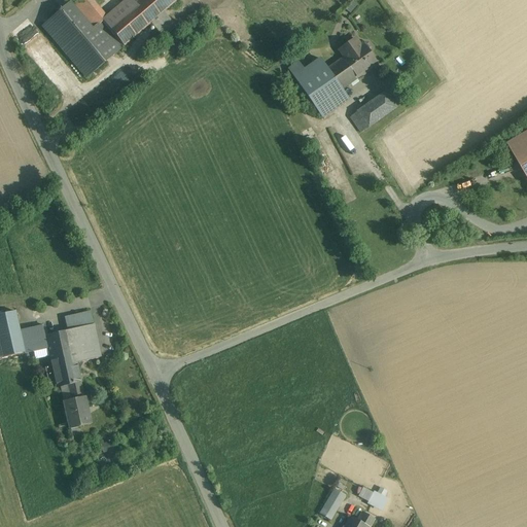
[(112,24),(107,16),(94,28),(72,2),(42,27),(85,78),(164,12),(176,2),(174,0),(139,0),(135,3),(112,24)]
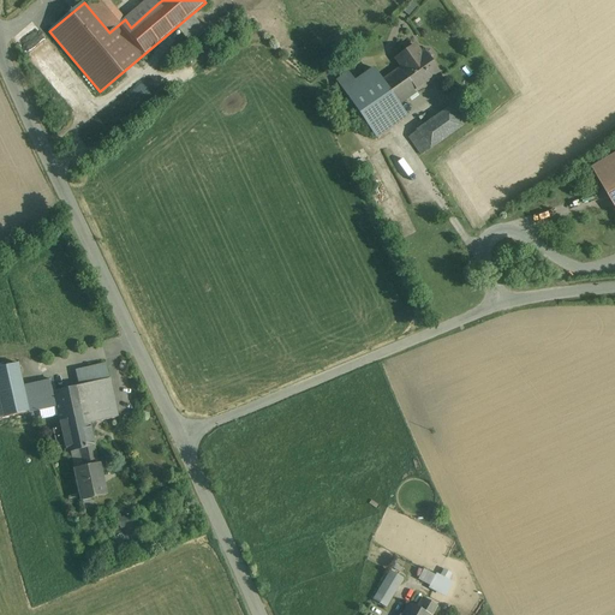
[(125,19),(108,0),(82,0),(84,3),(109,33),(125,19)]
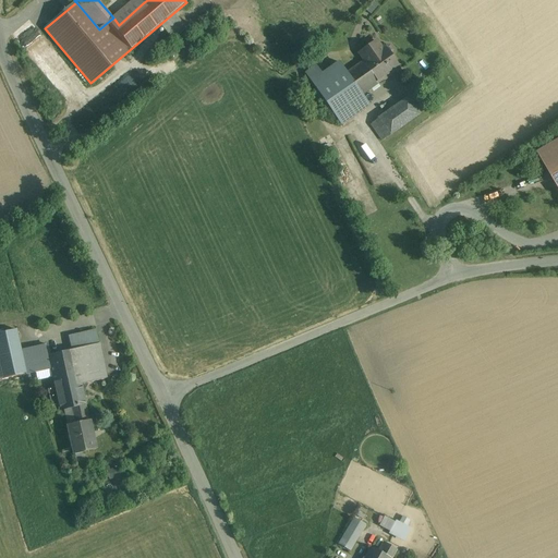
[(140,0),(134,0),(113,17),(119,25),(143,3),(140,0)]
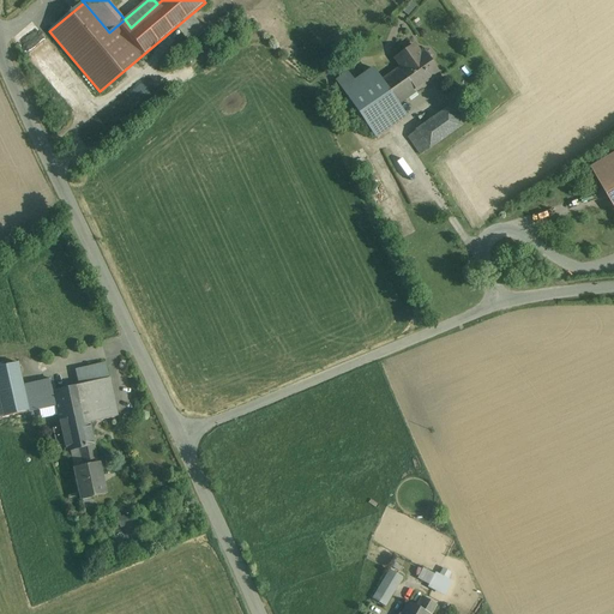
[(416,5),(410,1),(402,12),(408,16),(416,5)]
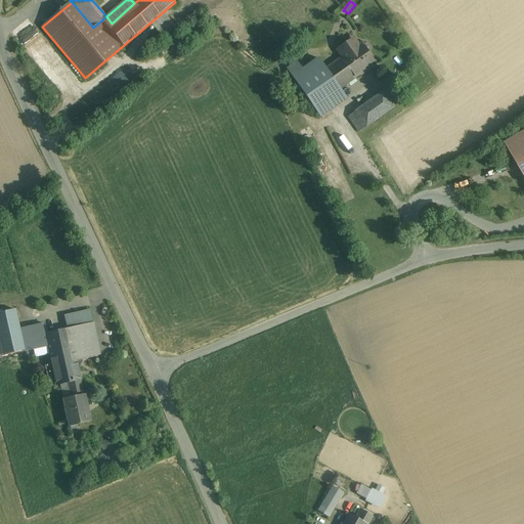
[(163,12),(149,24),(161,36),(173,26),(163,12)]
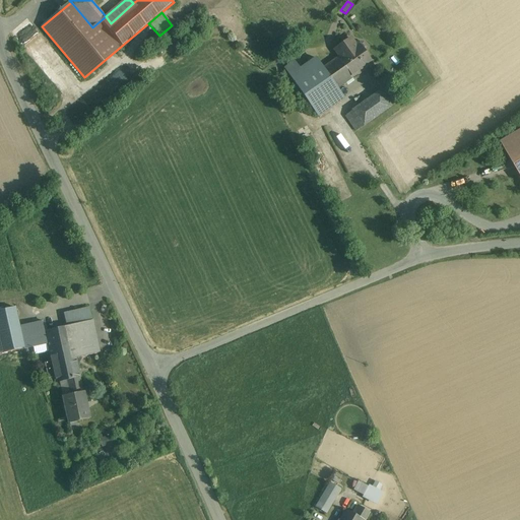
[(65,67),(33,29),(21,40),(53,77),(65,67)]
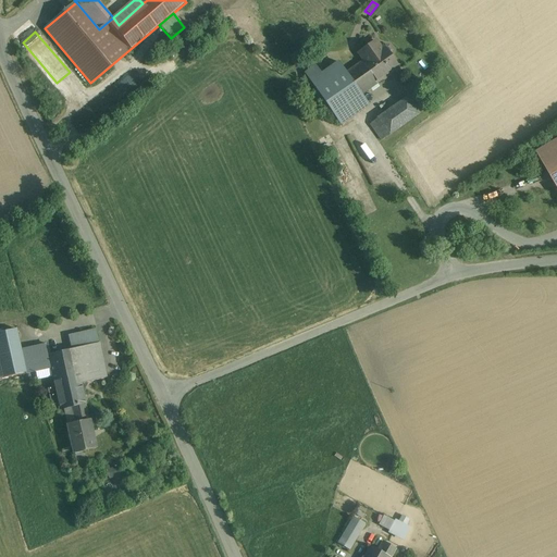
[(392,51),(388,47),(384,46),(381,49),(376,44),(373,44),(369,46),(368,50),(360,56),(364,61),(378,82),(398,67),(390,56),(391,54),(392,51)]
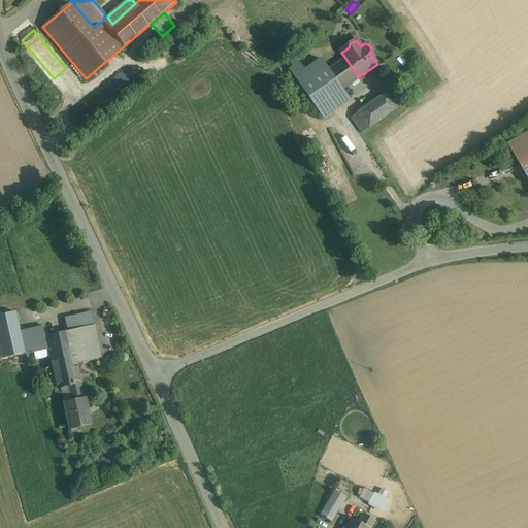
[(345,58),(328,70),(341,90),(358,77),(345,58)]
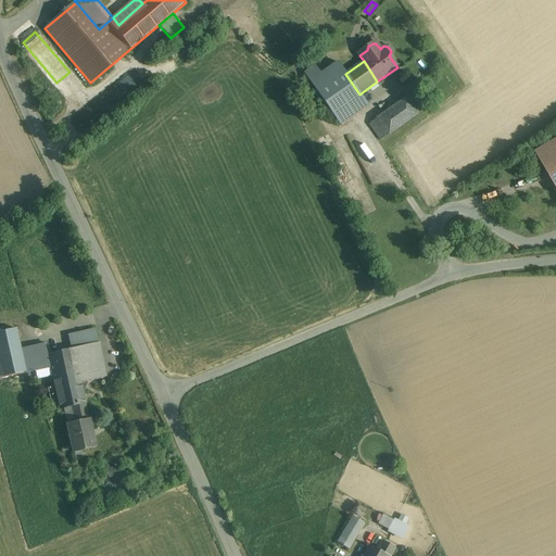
[(345,74),(338,63),(321,74),(315,65),(304,74),(317,92),(340,125),(368,105),(359,95),(345,74)]
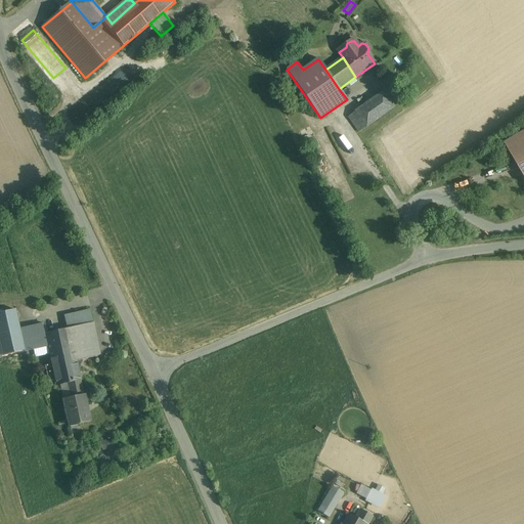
[(392,86),(382,93),(393,108),(403,100),(392,86)]
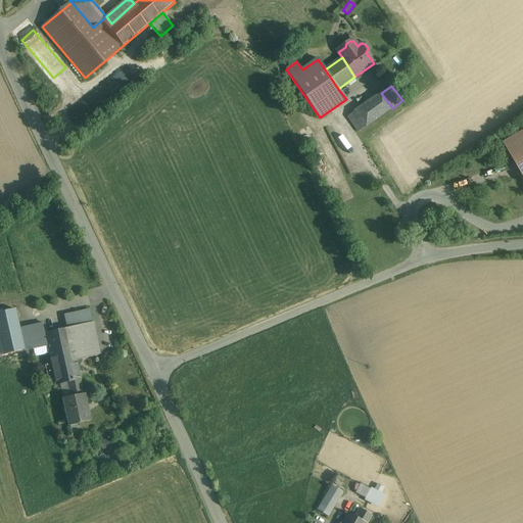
[(381,93),(354,111),(366,127),(392,108),(381,93)]
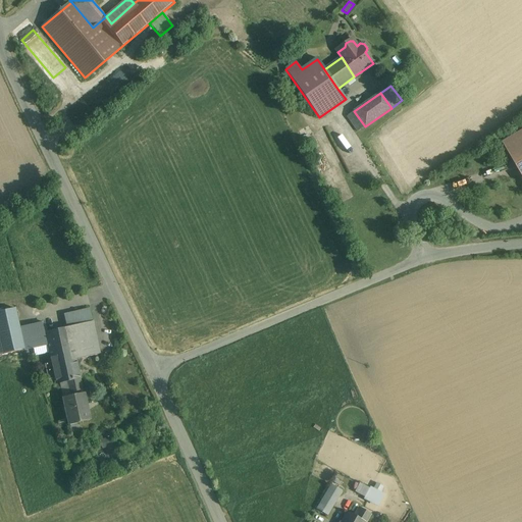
[(365,126),(354,111),(348,116),(358,132),(365,126)]
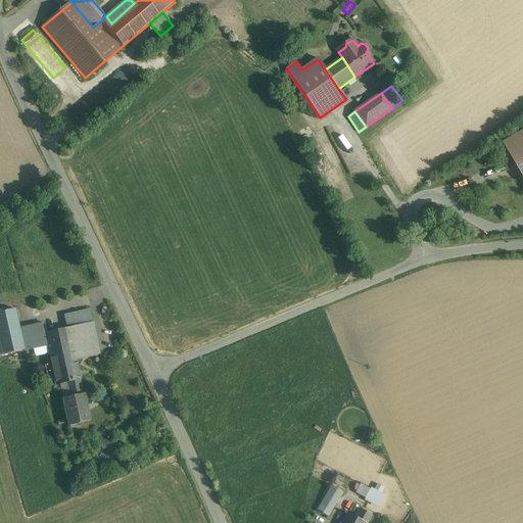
[(522,132),(505,143),(522,174),(522,132)]
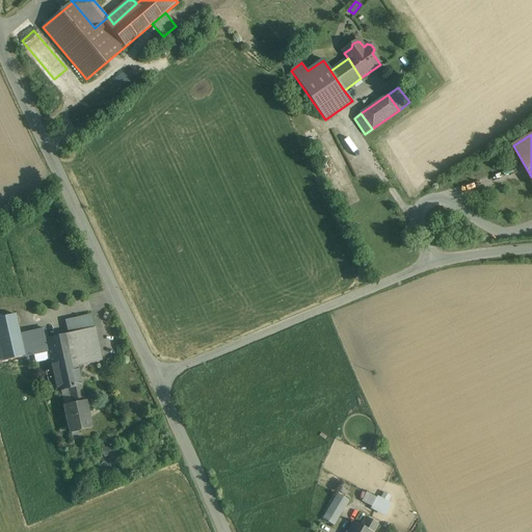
[(46,340),(44,329),(20,336),(16,315),(0,318),(0,362),(49,351),(46,340)]
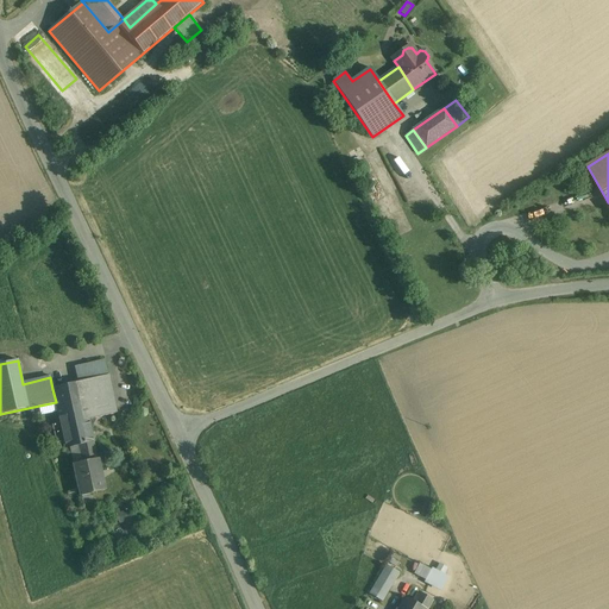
[(108,376),(80,383),(88,420),(94,419),(117,414),(108,376)]
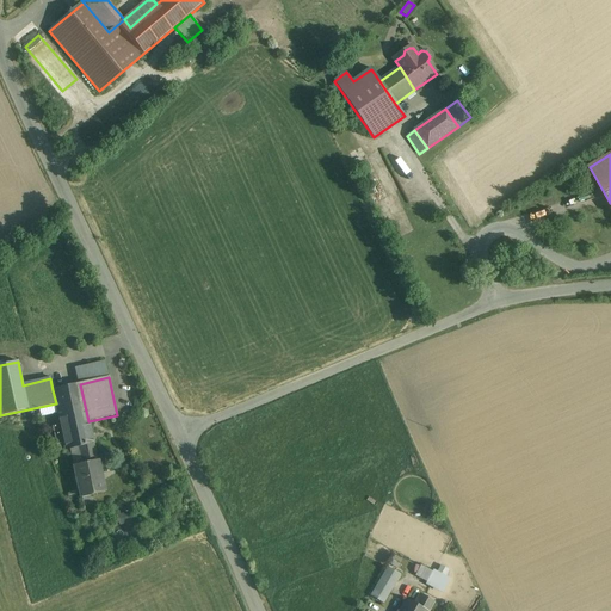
[(88,421),(80,384),(53,390),(61,425),(61,427),(88,421)]
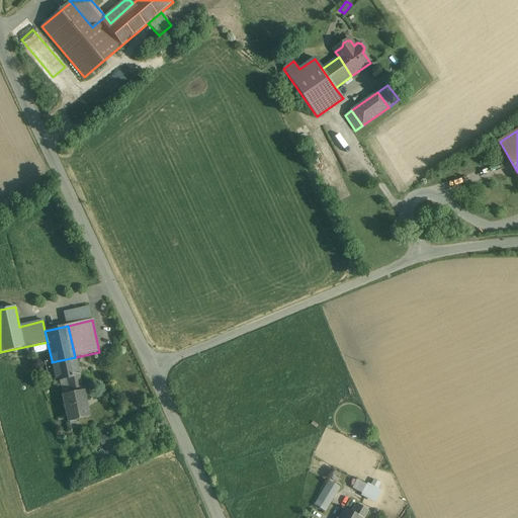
[(75,357),(52,362),(53,367),(56,381),(67,379),(79,376),(76,362),(75,357)]
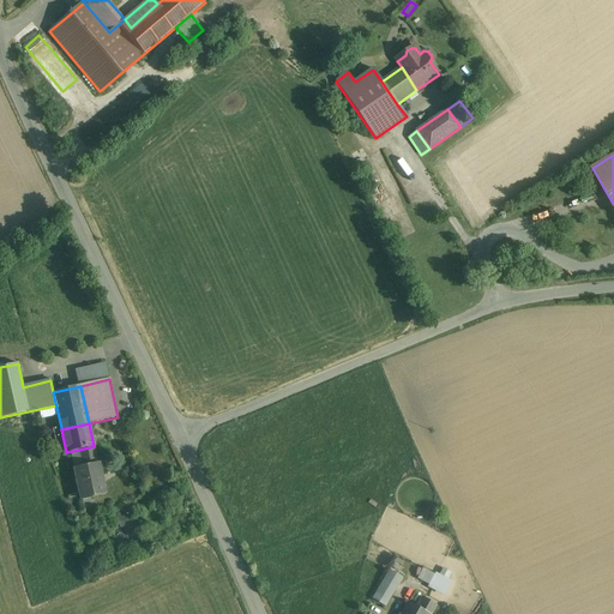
[(61,427),(53,429),(55,438),(62,435),(61,429),(61,427)]
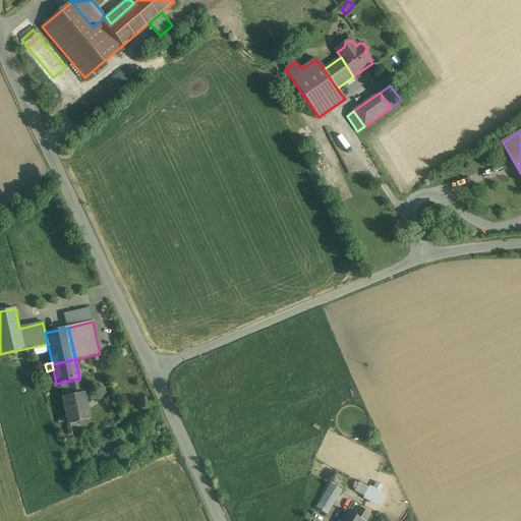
[(79,379),(67,382),(71,396),(63,398),(69,424),(70,424),(69,422),(77,420),(78,422),(90,420),(83,394),(79,379)]
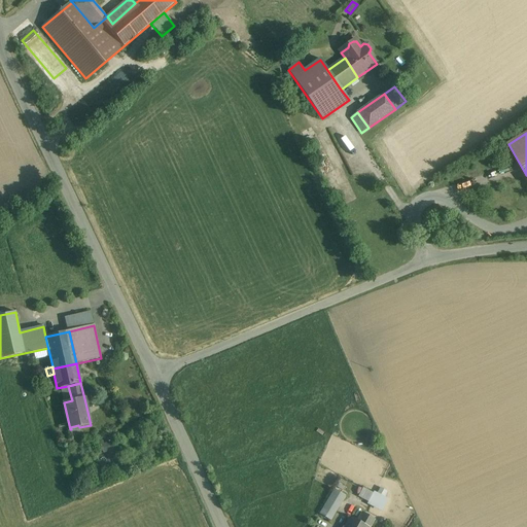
[(113,442),(103,443),(104,452),(114,450),(113,442)]
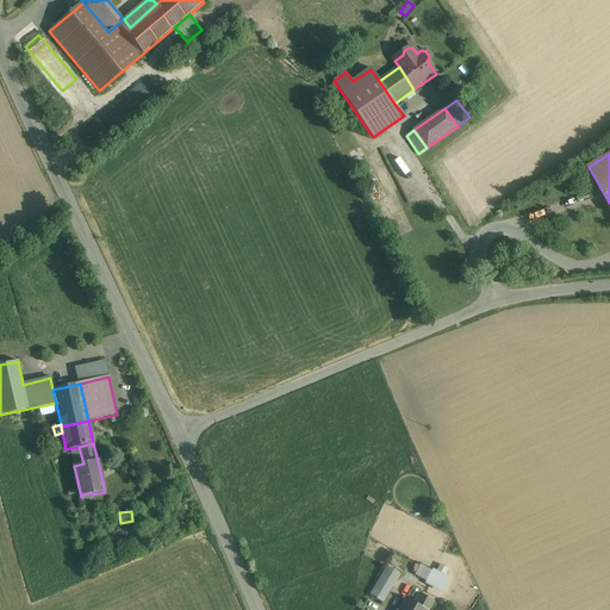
[(450,567),(441,564),(439,570),(421,564),(415,578),(446,590),(450,577),(448,576),(450,567)]
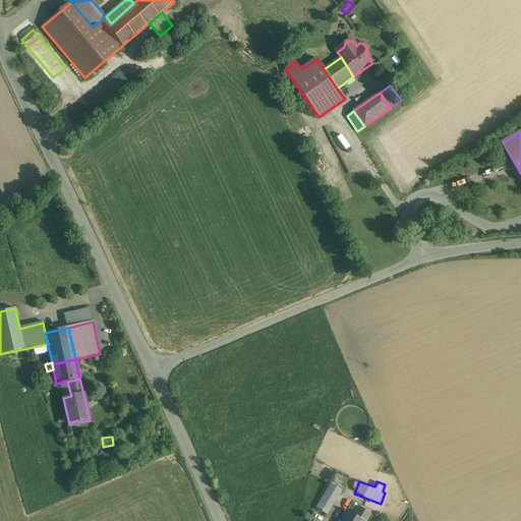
[(330,482),(319,508),(331,513),(342,488),(330,482)]
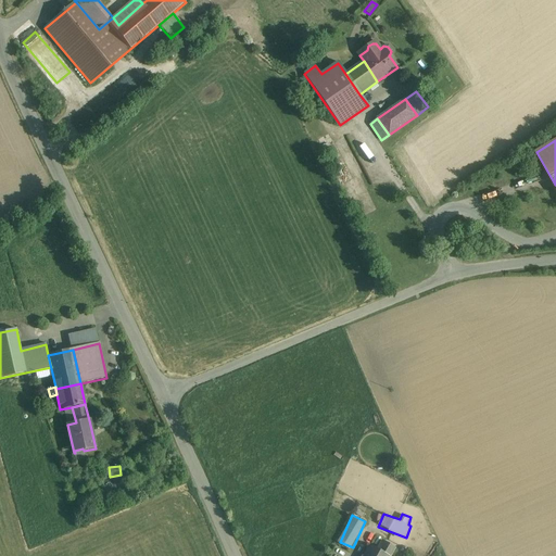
[(377,551),(369,546),(363,555),(390,555),(394,548),(382,541),(377,551)]
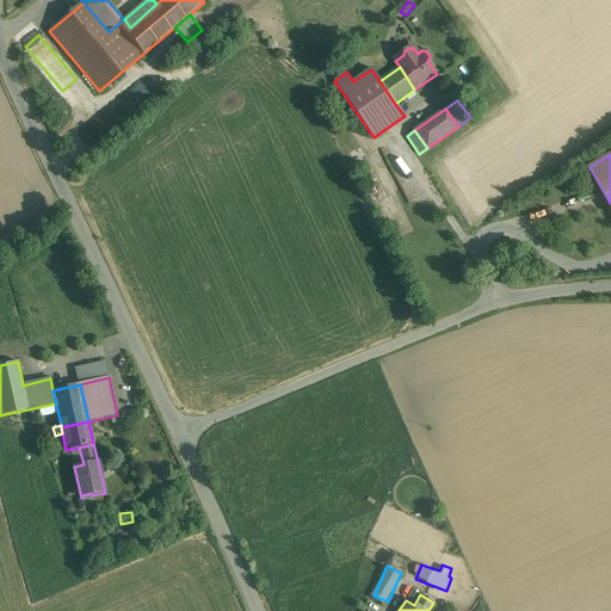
All buildings are outlined.
